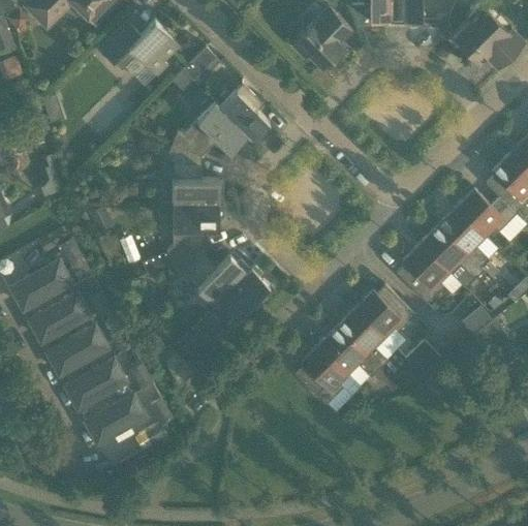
[(0,0),(0,5),(5,11),(13,3),(10,0),(0,0)]
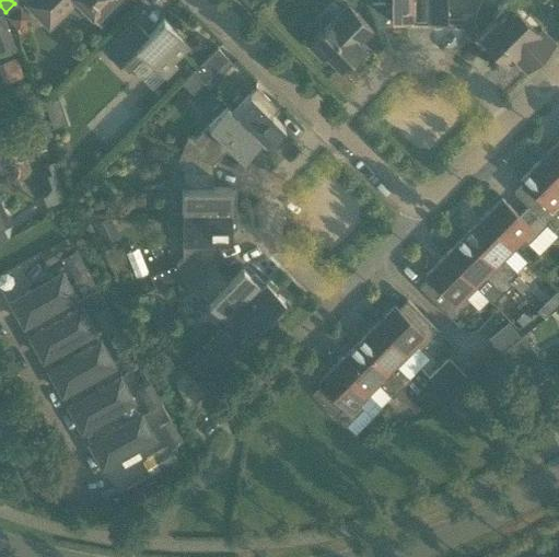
[(33,0),(27,7),(50,30),(78,2),(101,25),(126,0),(33,0)]
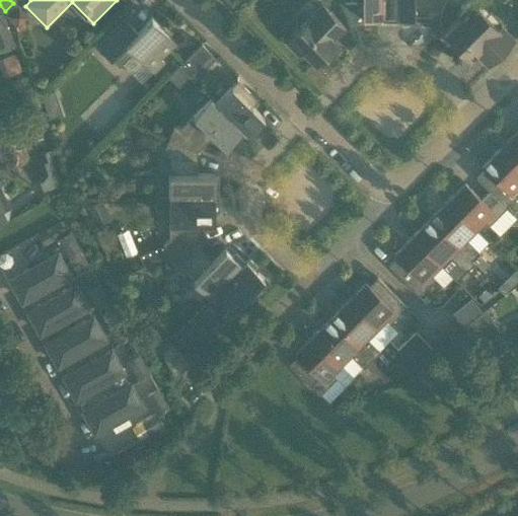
[(363,0),(363,21),(380,21),(380,27),(398,27),(398,21),(415,21),(415,0),(363,0)]
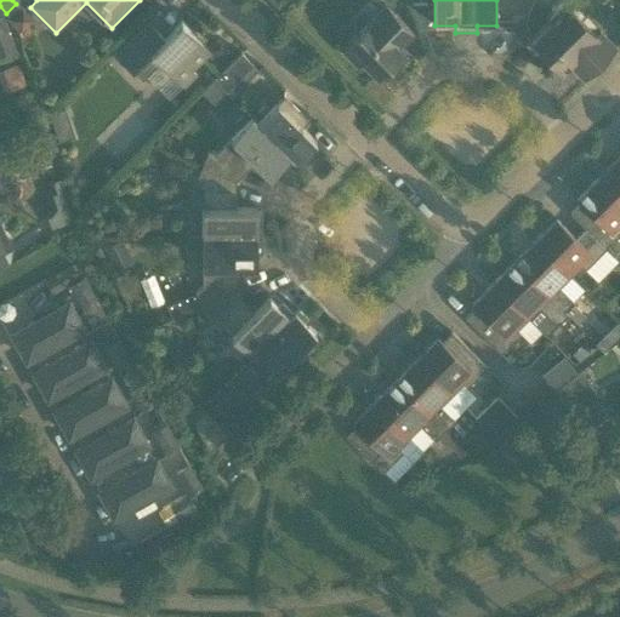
[(404,57),(400,53),(398,51),(414,35),(387,10),(371,24),(346,50),(347,50),(342,53),(359,70),(363,66),(379,83),(404,57)]
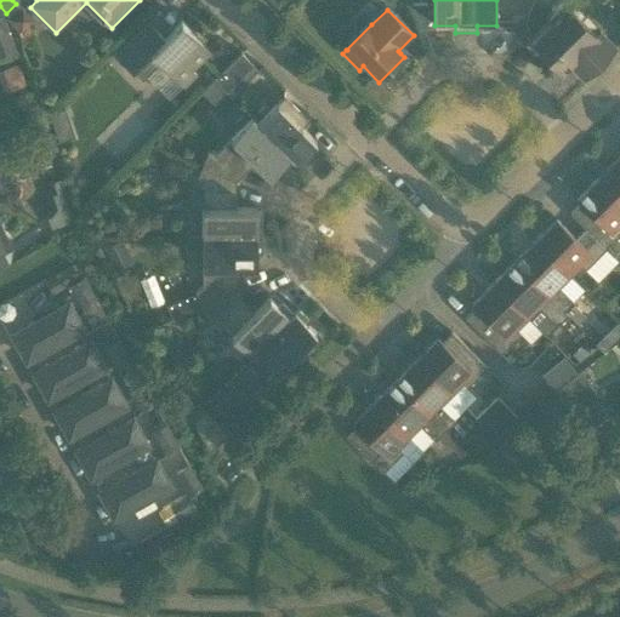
[(563,75),(570,68),(584,83),(616,51),(599,34),(596,38),(568,10),(563,15),(558,15),(551,22),(551,27),(534,45),(563,75)]
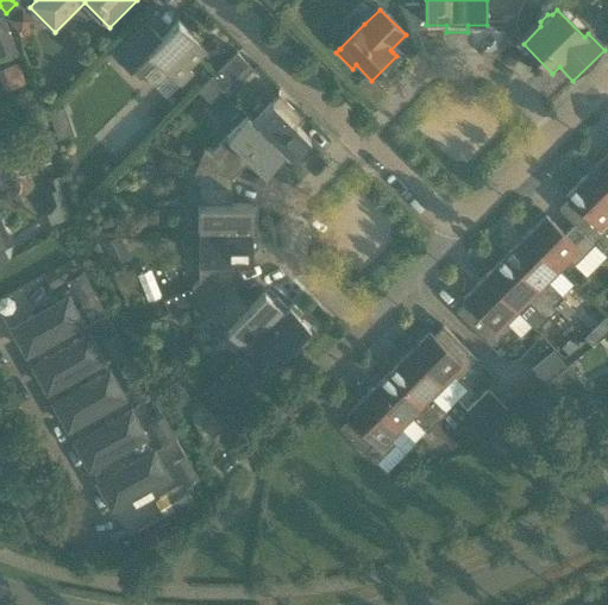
[(179,23),(173,30),(162,39),(146,24),(116,56),(131,73),(139,64),(149,74),(155,68),(164,69),(181,86),(194,73),(190,68),(207,51),(179,23)]
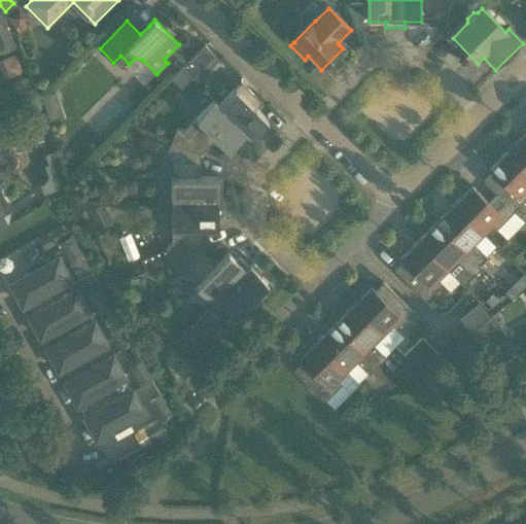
[(197,84),(219,63),(215,59),(215,58),(205,47),(182,70),(197,84)]
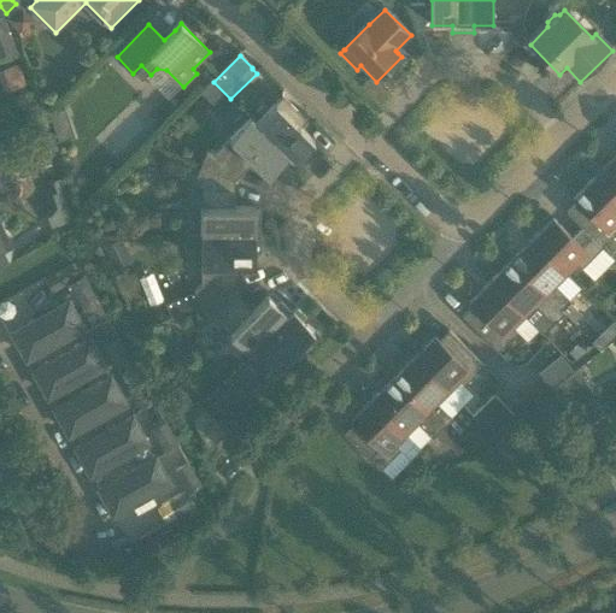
[(251,119),(298,168),(310,155),(306,152),(315,143),(295,124),(301,117),(283,99),(256,124),(251,119)]
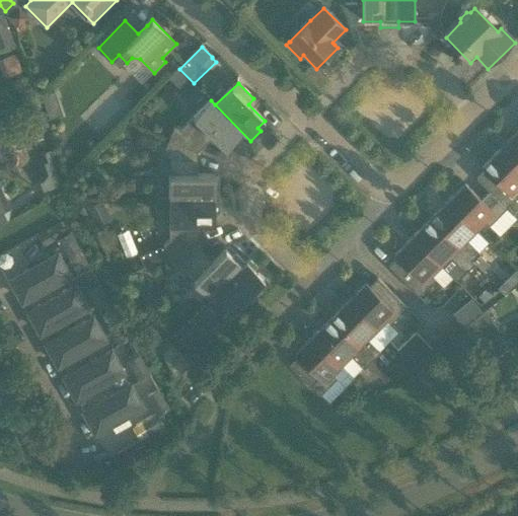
[(55,93),(42,97),(45,106),(58,102),(55,93)]
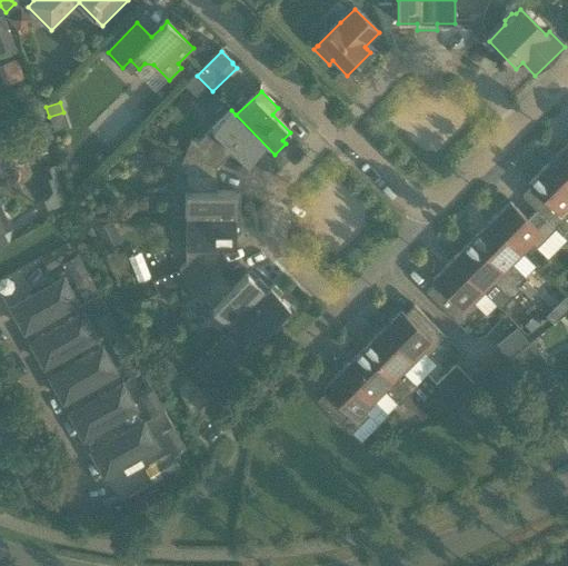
[(273,155),(275,155),(231,110),(197,142),(190,140),(183,156),(217,169),(222,155),(229,147),(248,166),(256,158),(259,160),(269,150),(273,155)]
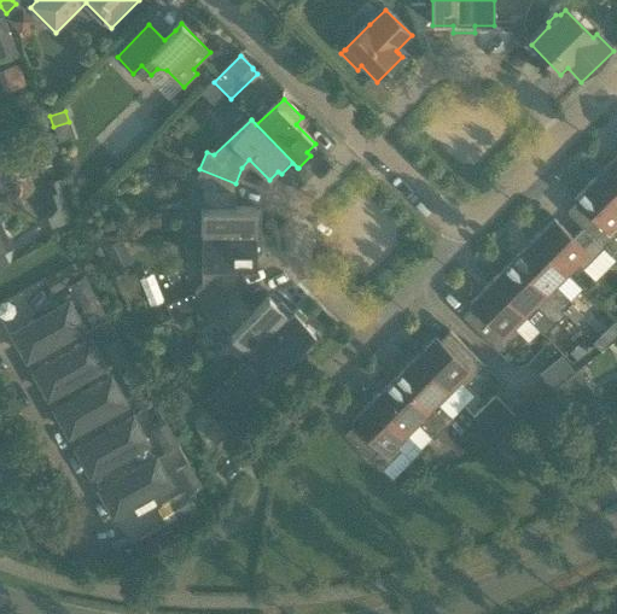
[(616,161),(595,181),(616,200),(616,161)]
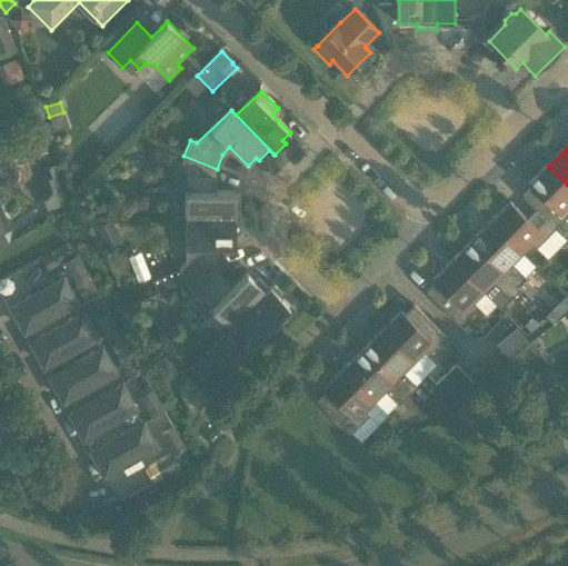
[(183,174),(183,220),(240,220),(241,197),(237,197),(237,194),(210,195),(210,184),(217,169),(183,156),(177,171),(183,174)]
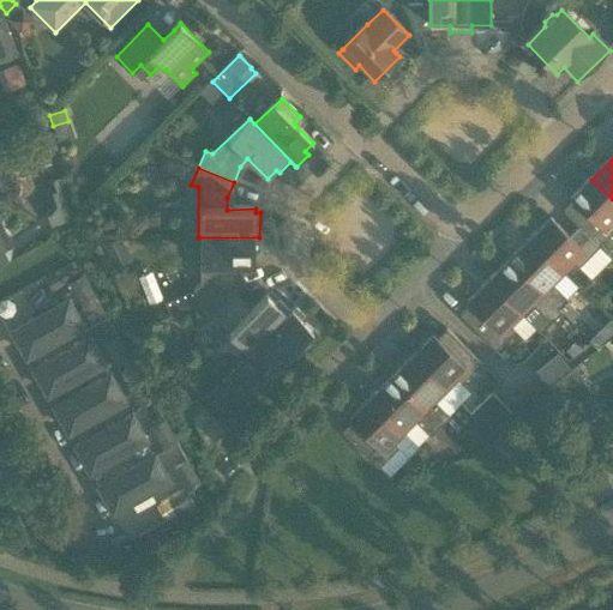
[(612,199),(592,180),(570,200),(574,204),(564,213),(588,239),(599,249),(606,255),(612,248),(612,241),(610,239),(612,235),(612,199)]
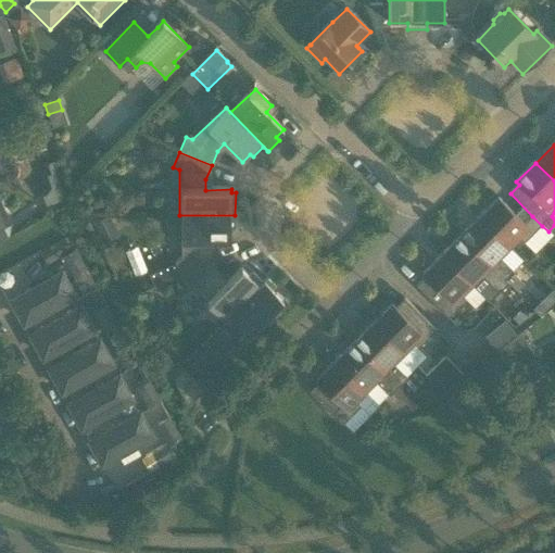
[(225,176),(226,187),(248,186),(248,175),(225,176)]
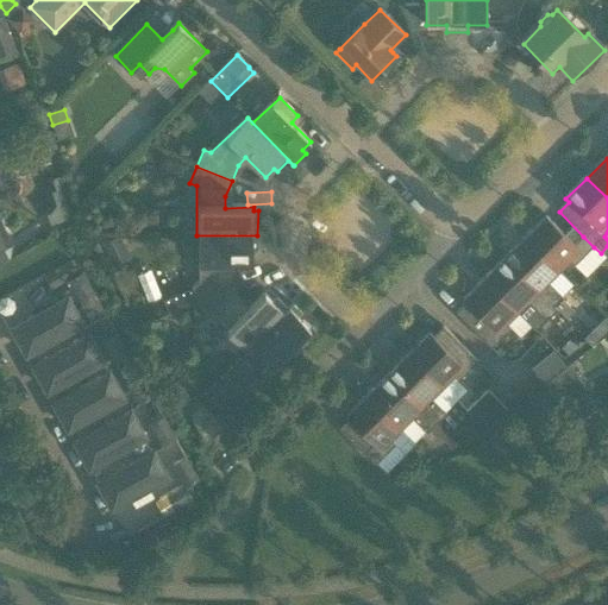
[(594,247),(583,237),(574,246),(547,219),(526,239),(559,273),(570,263),(575,268),(594,247)]
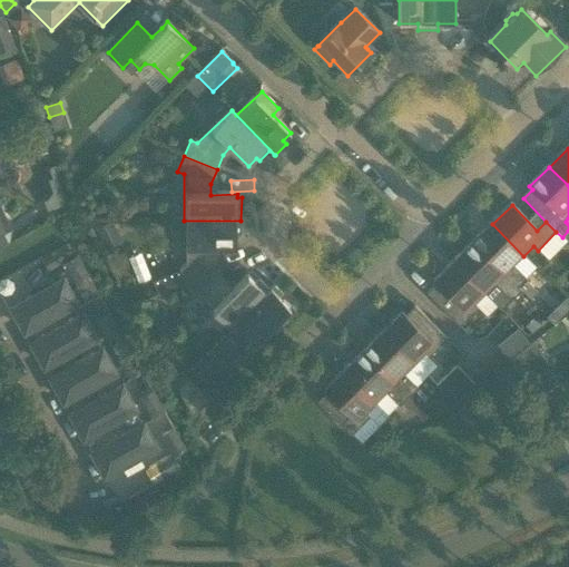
[(241,221),(184,221),(184,267),(177,271),(184,286),(216,273),(211,257),(211,247),(236,247),(236,236),(241,236),(241,221)]
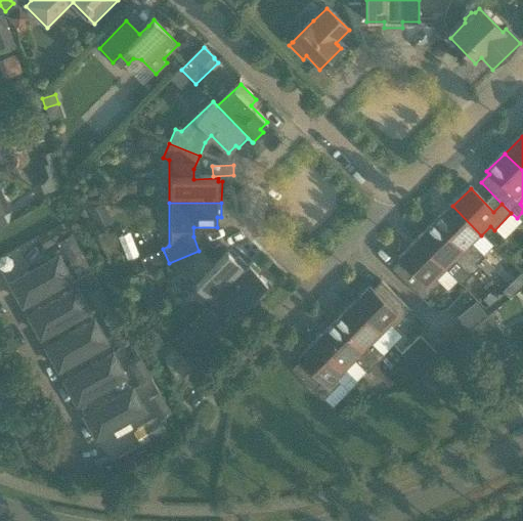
[(452,206),(434,224),(476,266),(477,265),(484,257),(472,245),(481,235),(452,206)]
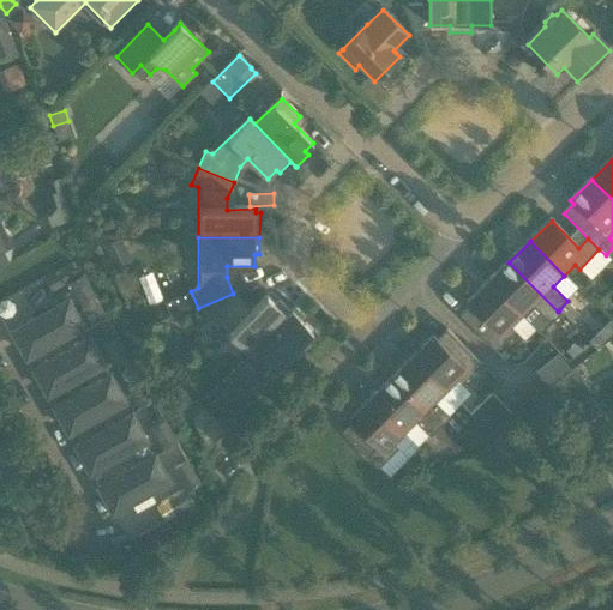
[(509,263),(488,283),(522,318),(534,307),(552,325),(562,314),(559,310),(558,312),(509,263)]
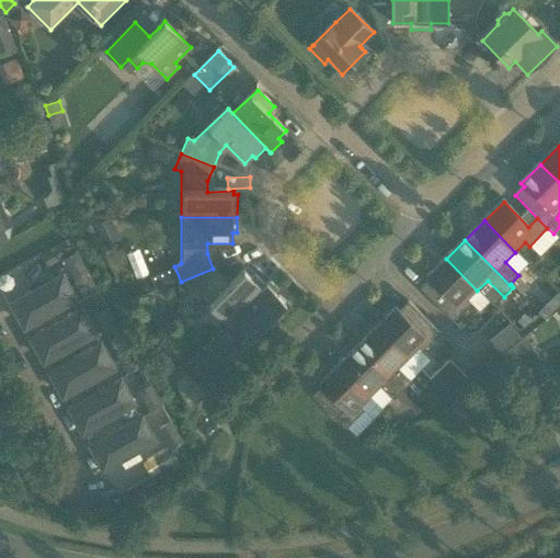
[(48,270),(65,261),(71,257),(65,246),(42,258),(48,270)]
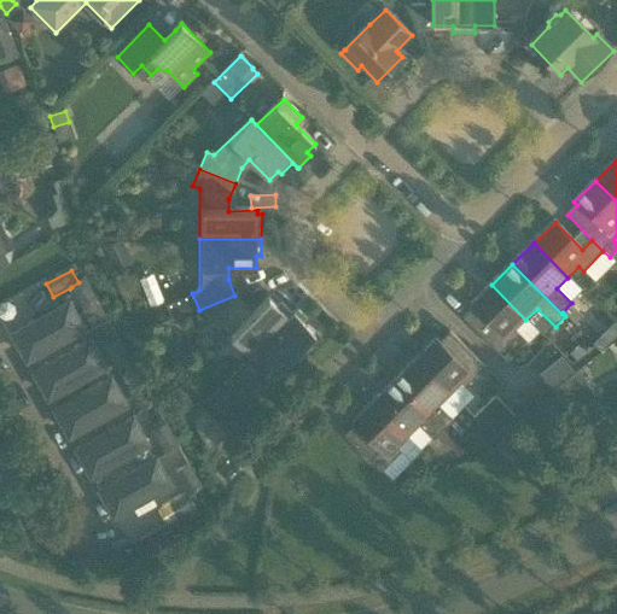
[(82,310),(93,331),(109,322),(108,321),(97,302),(85,279),(79,282),(71,287),(83,309),(82,310)]
